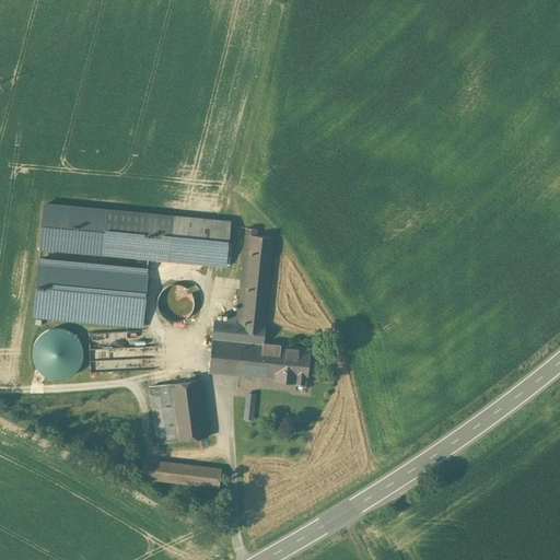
[(102,254),(106,210),(44,203),(41,248),(102,254)]
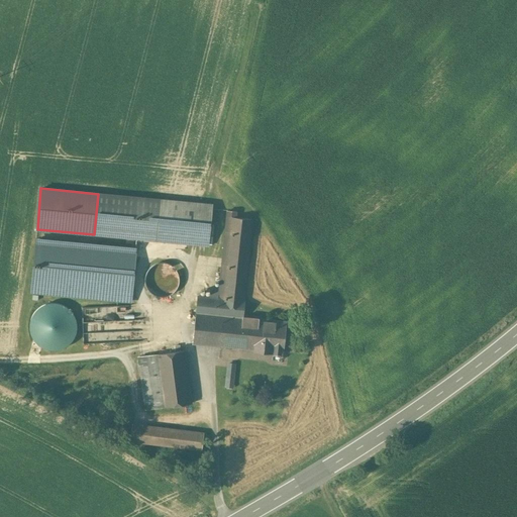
[(159,200),(98,194),(94,234),(154,240),(159,200)]
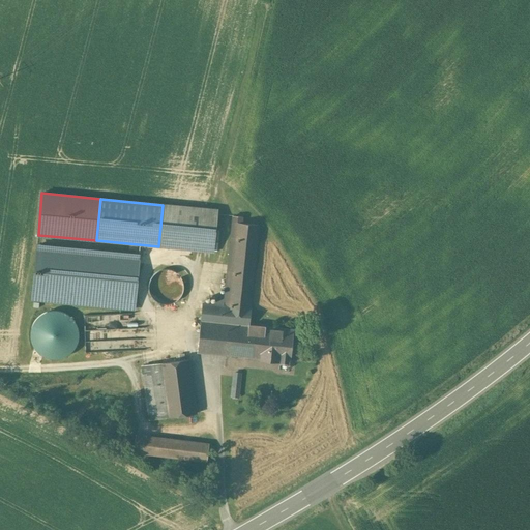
[(194,208),(163,205),(158,246),(195,251),(197,230),(192,230),(194,208)]
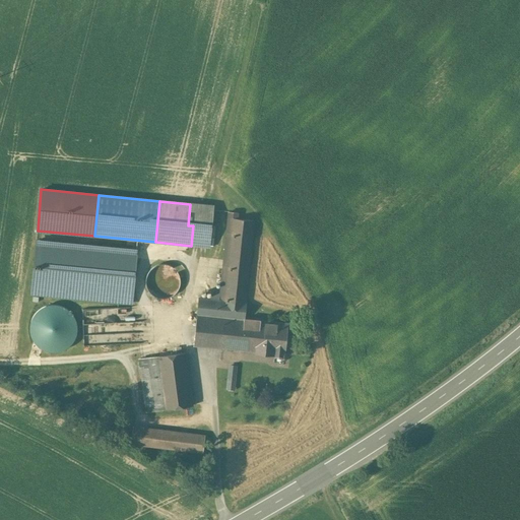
[(209,248),(213,206),(203,205),(190,204),(188,225),(193,225),(191,246),(209,248)]
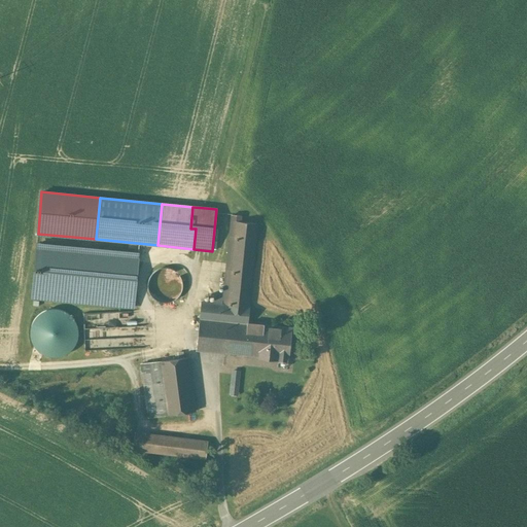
[(227,305),(202,303),(198,350),(198,351),(244,355),(247,324),(249,307),(248,307),(256,224),(235,222),(227,305)]
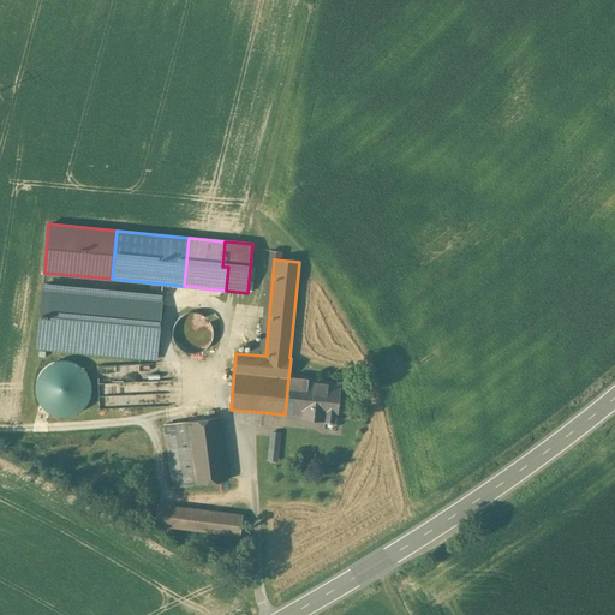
[(162,297),(43,285),(37,347),(156,358),(162,297)]
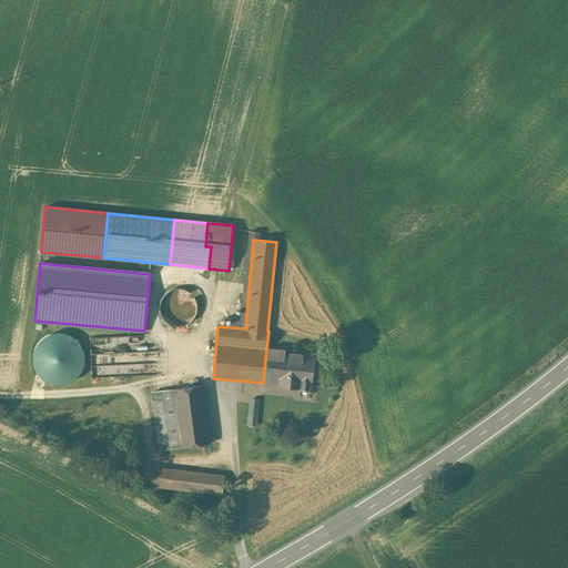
[(195,314),(196,307),(194,300),(191,294),(184,291),(178,288),(170,291),(164,295),(160,301),(159,308),(160,315),(164,321),(171,325),(178,326),(185,325),(191,321),(195,314)]
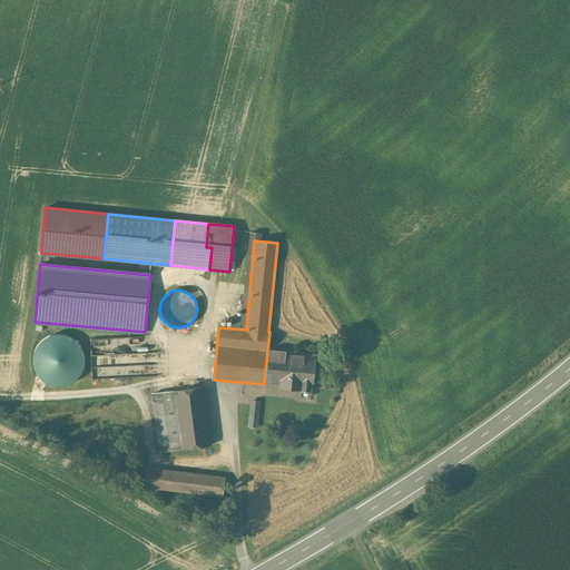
[(42,381),(48,384),(56,386),(64,386),(71,383),(77,379),(82,372),(85,365),(85,357),(82,350),(79,344),(74,338),(67,336),(60,334),(52,335),(46,337),(40,342),(36,347),(33,355),(32,362),(33,369),(37,375),(42,381)]
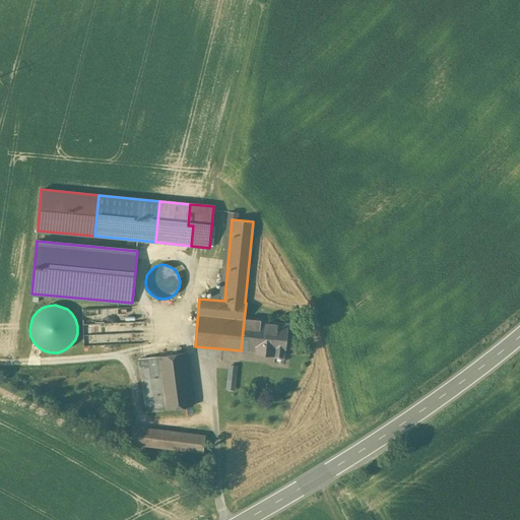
[(288,324),(265,322),(244,320),(241,350),(256,352),(255,352),(274,354),(284,355),(288,324)]
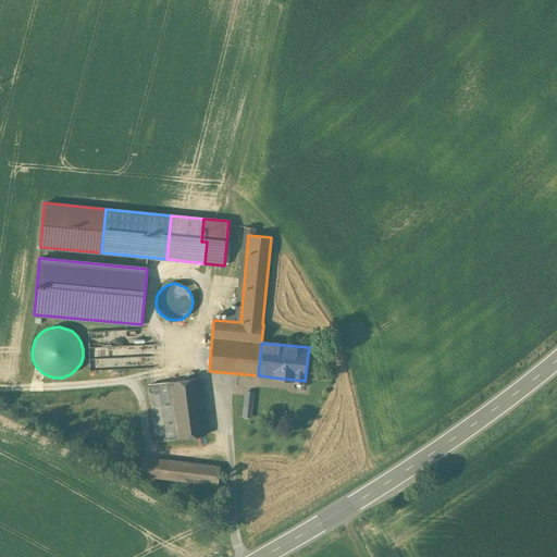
[(106,368),(146,366),(146,355),(141,355),(140,345),(102,347),(103,358),(104,358),(106,368)]
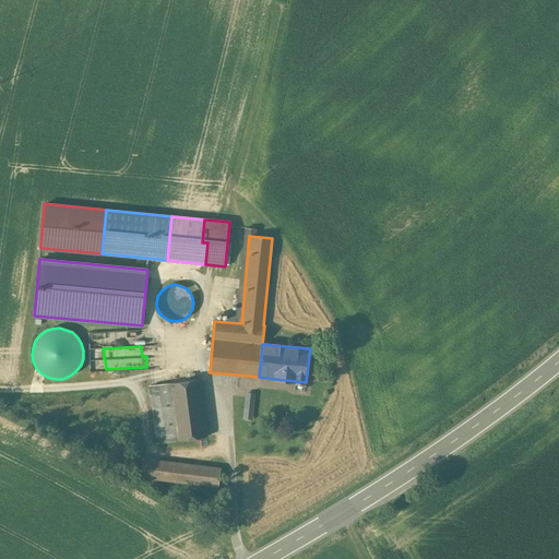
[(200,379),(168,383),(176,440),(207,436),(200,379)]
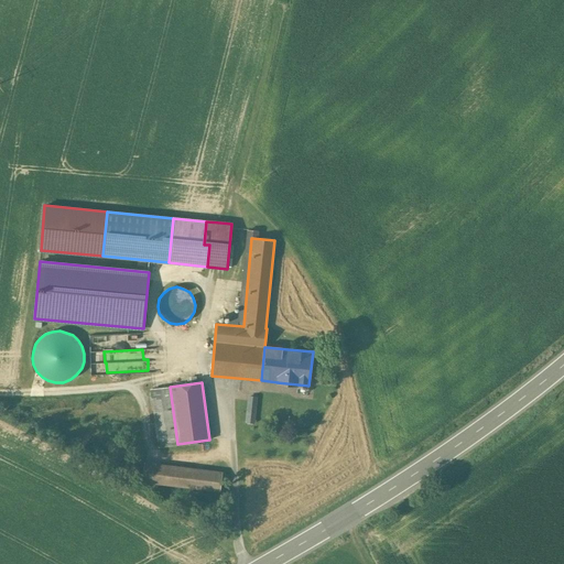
[(170,387),(152,389),(160,446),(177,444),(170,387)]
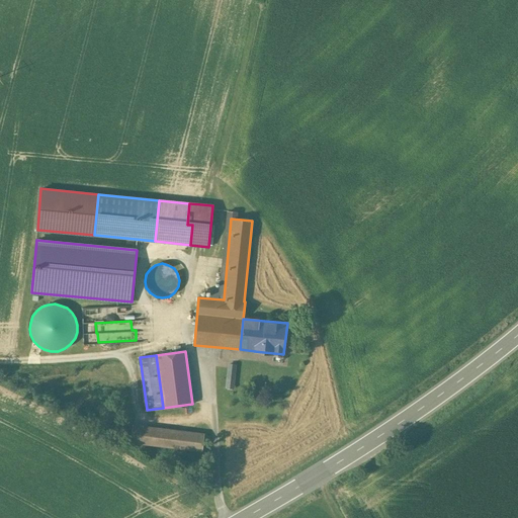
[(237,389),(239,363),(231,362),(228,387),(237,389)]
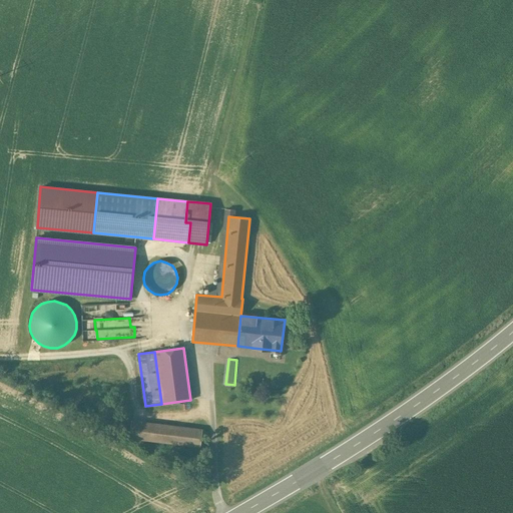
[(201,430),(131,421),(129,438),(199,447),(201,430)]
